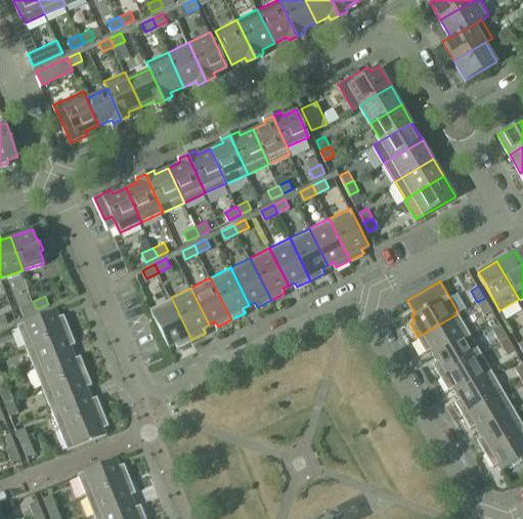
[(191,340),(171,297),(150,307),(169,345),(176,342),(178,346),(191,340)]
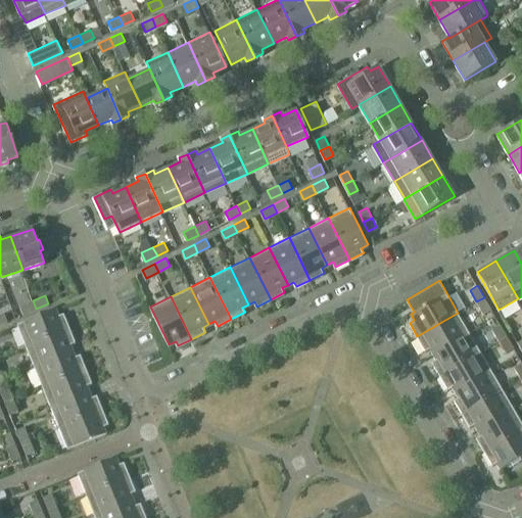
[(484,297),(476,301),(483,313),(491,309),(484,297)]
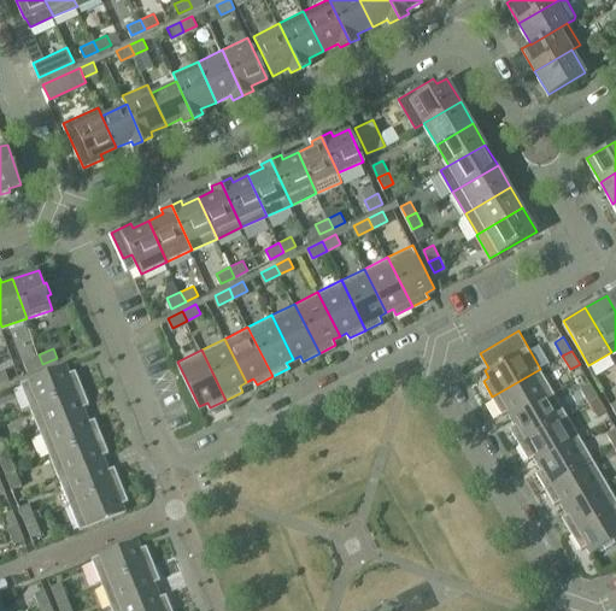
[(42,364),(39,354),(24,360),(28,370),(42,364)]
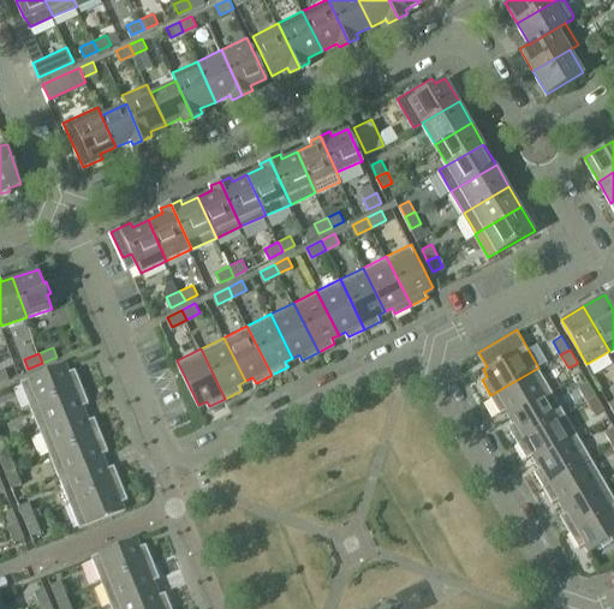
[(21,380),(30,405),(82,384),(75,368),(69,369),(66,362),(21,380)]
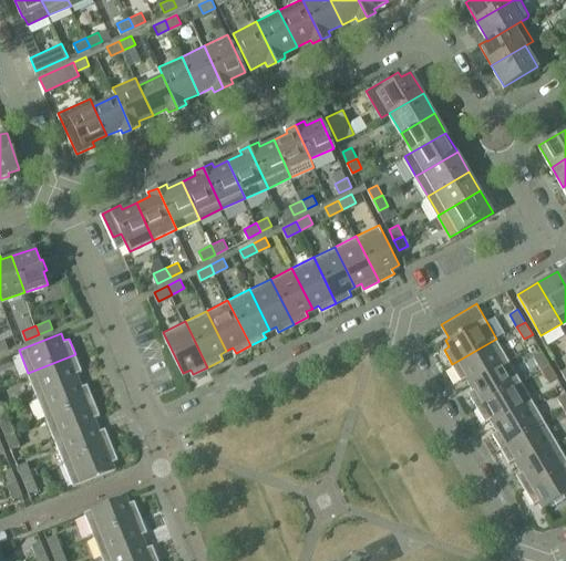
[(466,376),(470,382),(508,359),(496,339),(452,364),(461,378),(466,376)]
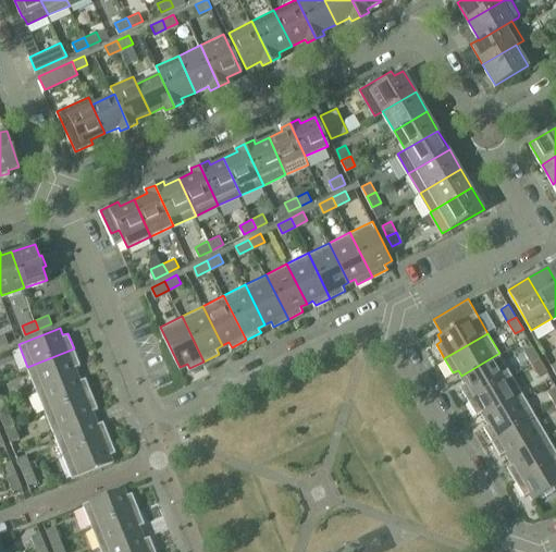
[(524,350),(531,362),(540,357),(532,344),(524,350)]
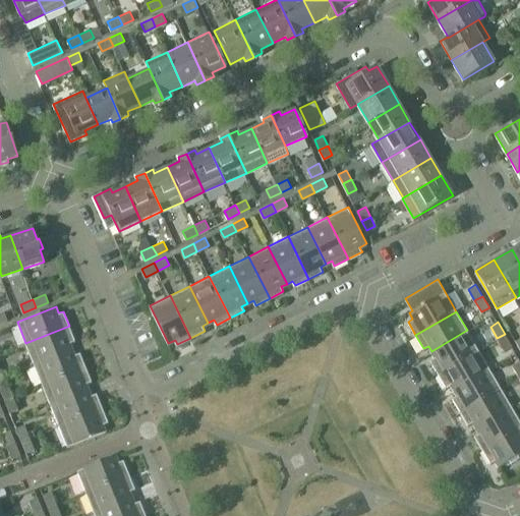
[(25,343),(34,363),(72,348),(70,342),(75,340),(69,326),(25,343)]
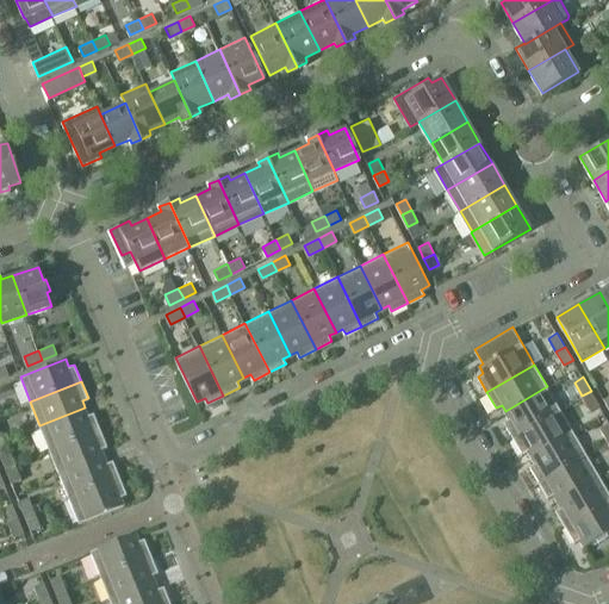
[(504,421),(513,436),(560,409),(547,386),(505,411),(509,417),(504,421)]
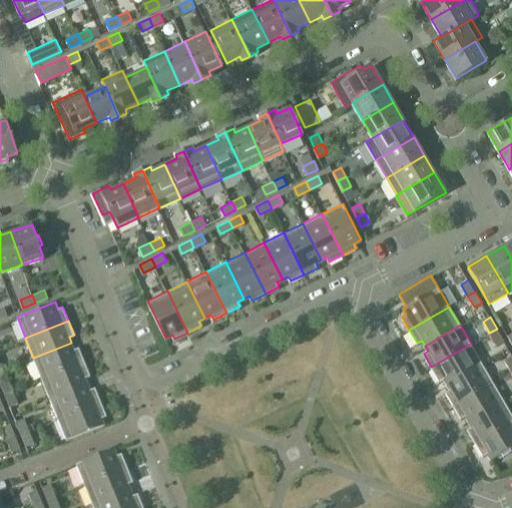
[(497,329),(489,333),(496,344),(503,340),(497,329)]
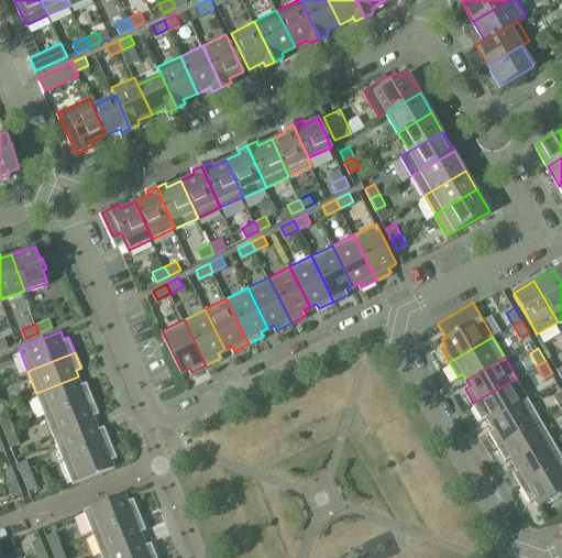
[(36,393),(46,415),(92,396),(87,381),(81,383),(78,376),(36,393)]
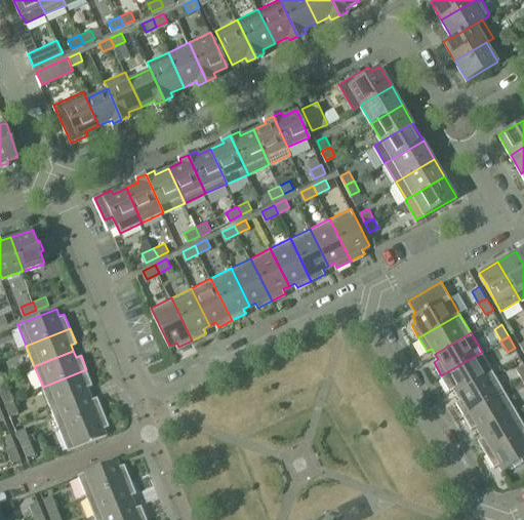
[(454,387),(457,392),(493,371),(482,352),(441,375),(449,389),(454,387)]
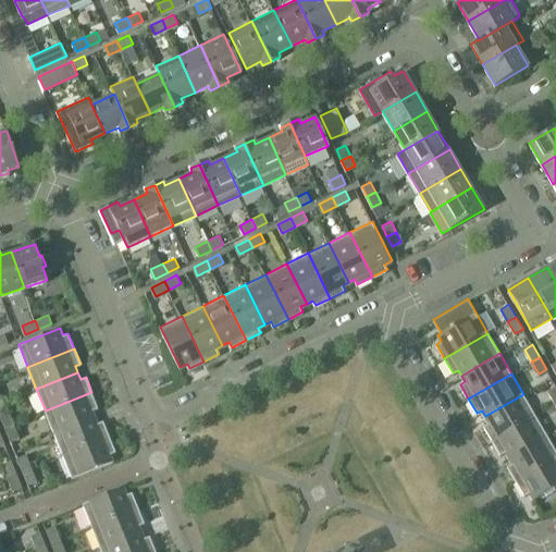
[(46,411),(54,432),(95,416),(93,409),(98,407),(91,392),(46,411)]
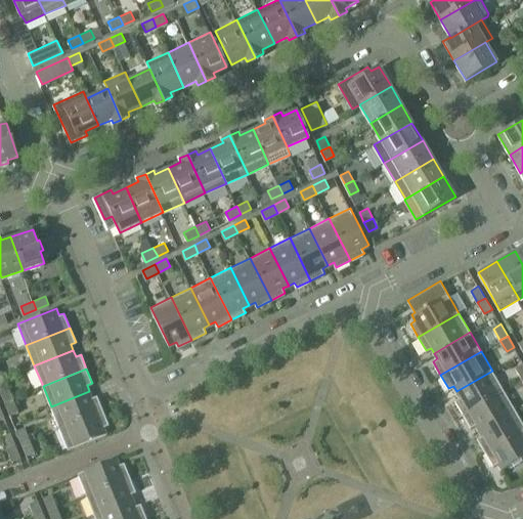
[(454,399),(463,414),(504,389),(492,371),(456,391),(460,397),(454,399)]
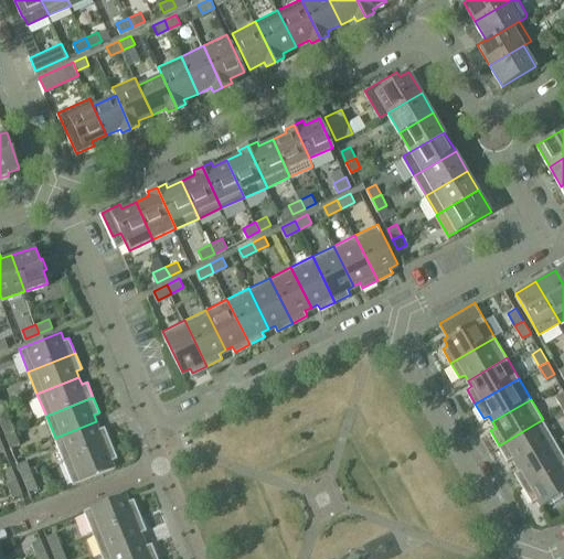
[(0,418),(0,419),(4,432),(14,429),(9,415),(0,418)]
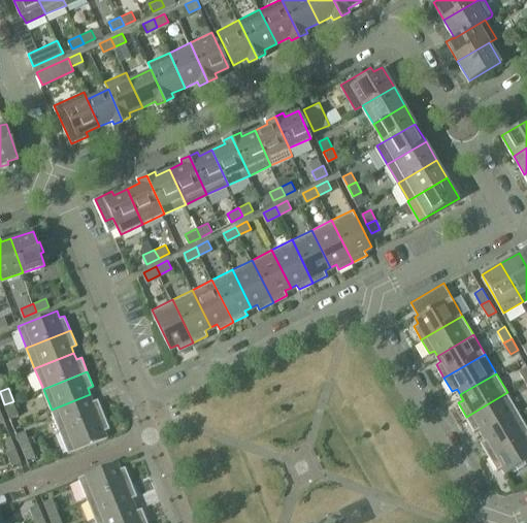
[(479,427),(483,432),(519,412),(507,392),(466,417),(474,430),(479,427)]
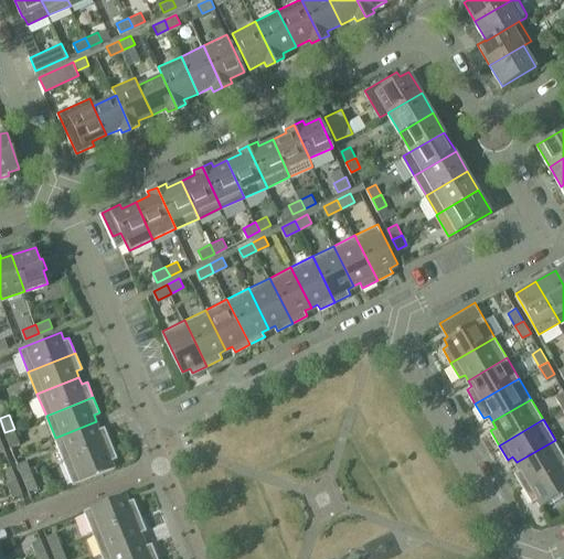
[(55,438),(64,460),(110,441),(105,426),(99,428),(96,421),(55,438)]
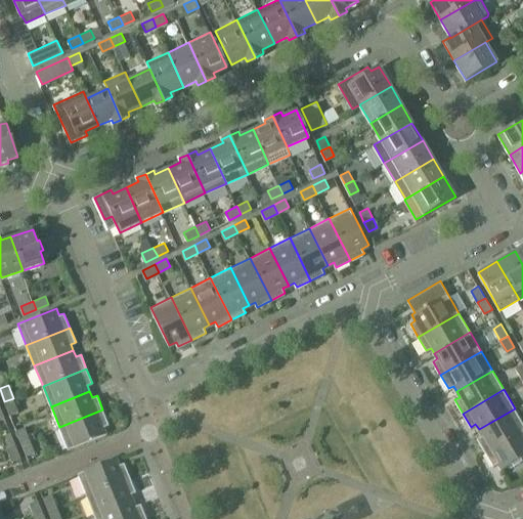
[(13,398),(4,401),(9,414),(18,411),(13,398)]
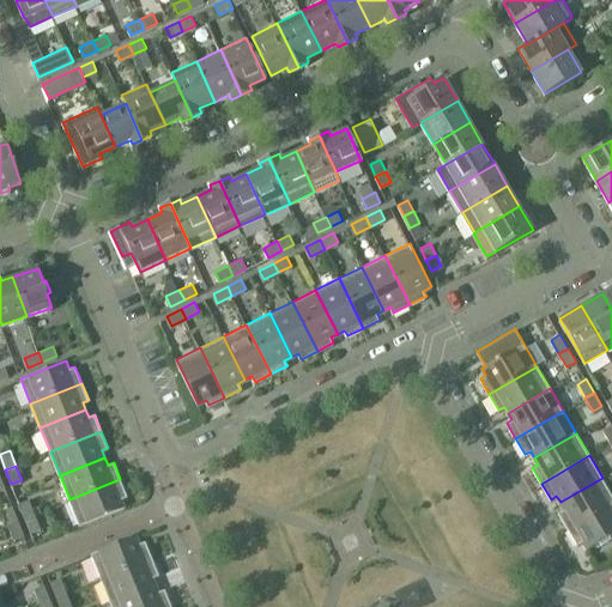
[(558,513),(568,528),(611,502),(611,493),(603,478),(561,502),(564,509),(558,513)]
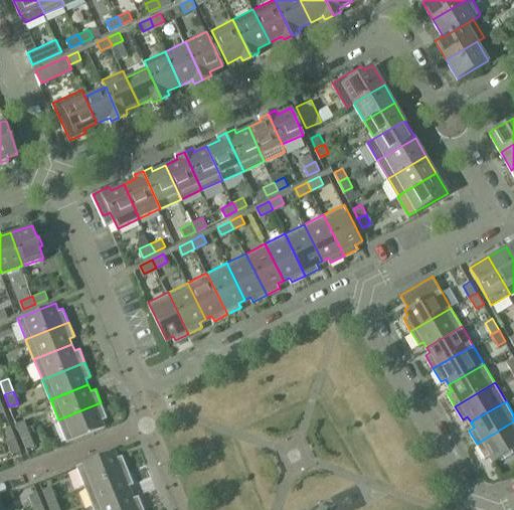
[(101,402),(58,419),(66,441),(105,426),(102,418),(107,416),(101,402)]
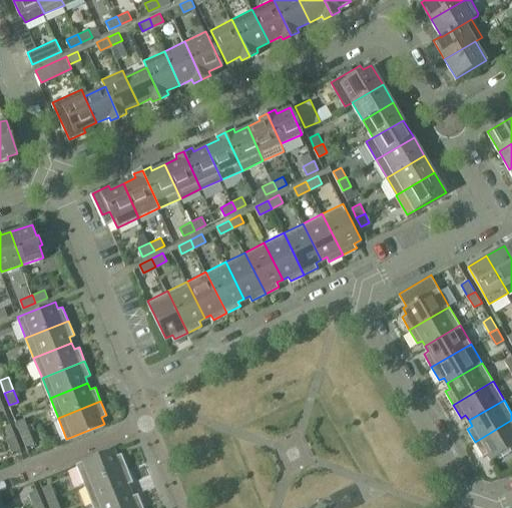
[(16,421),(21,433),(29,430),(24,418),(16,421)]
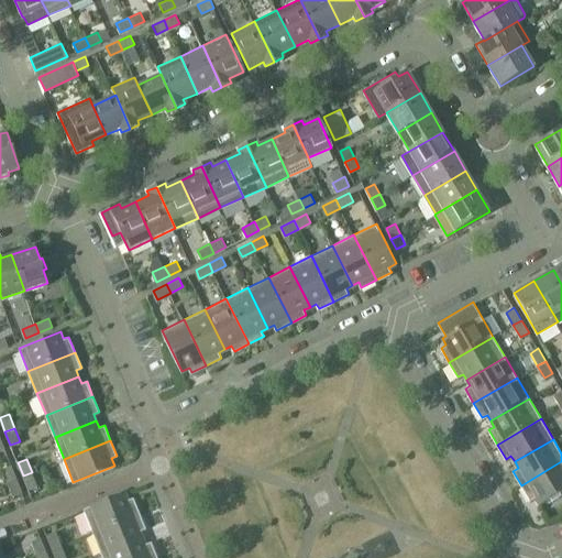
[(561,461),(521,485),(530,500),(535,496),(539,504),(551,498),(552,500),(561,495),(561,493),(560,491),(561,490),(561,461)]
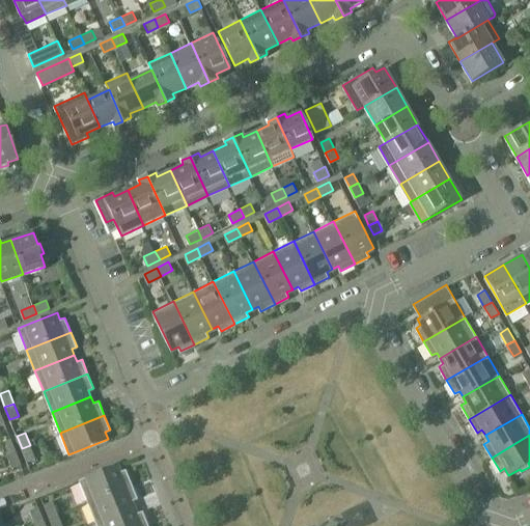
[(2,442),(7,453),(16,450),(10,438),(2,442)]
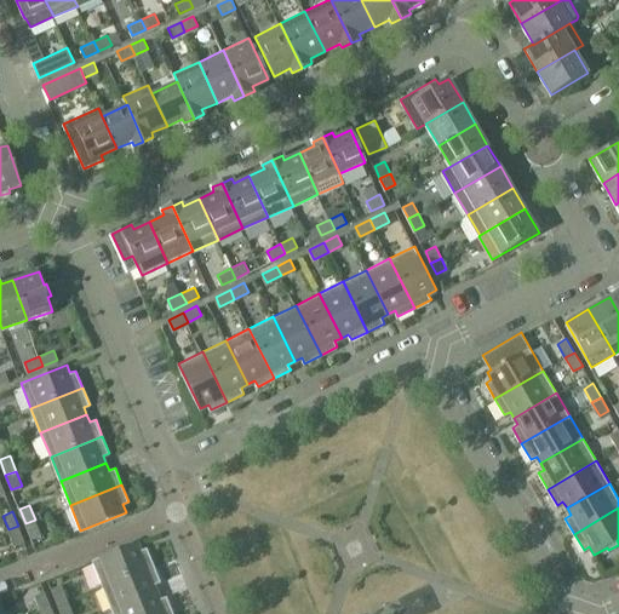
[(35,520),(26,523),(30,538),(41,534),(35,520)]
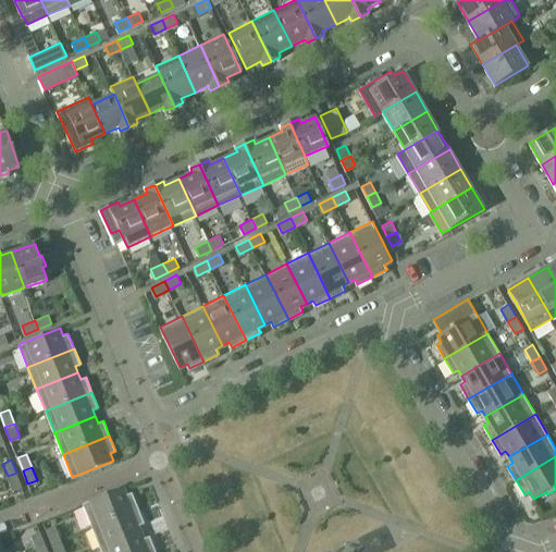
[(16,473),(8,476),(13,490),(22,487),(16,473)]
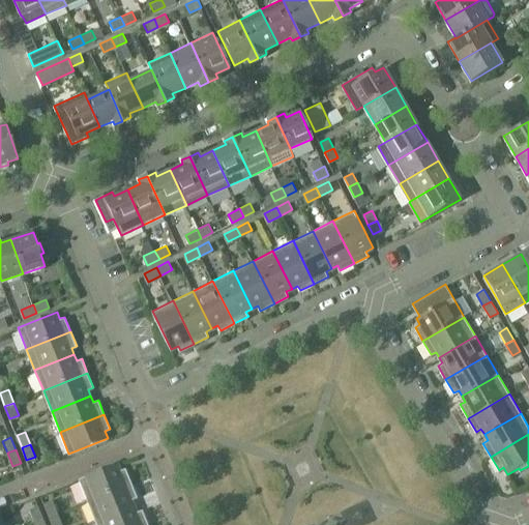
[(79,477),(87,499),(131,482),(125,467),(120,469),(118,462),(79,477)]
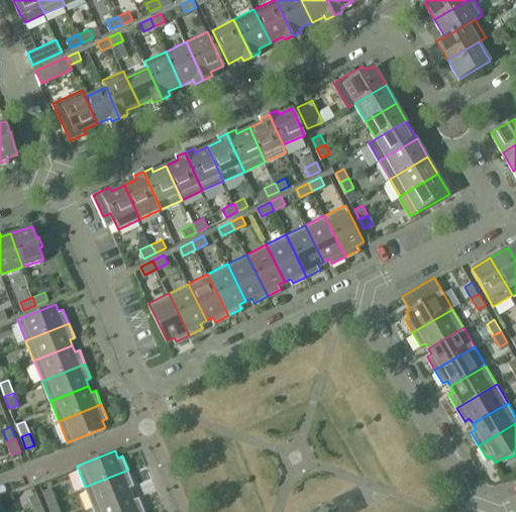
[(85,487),(93,507),(131,492),(129,486),(134,484),(128,470),(85,487)]
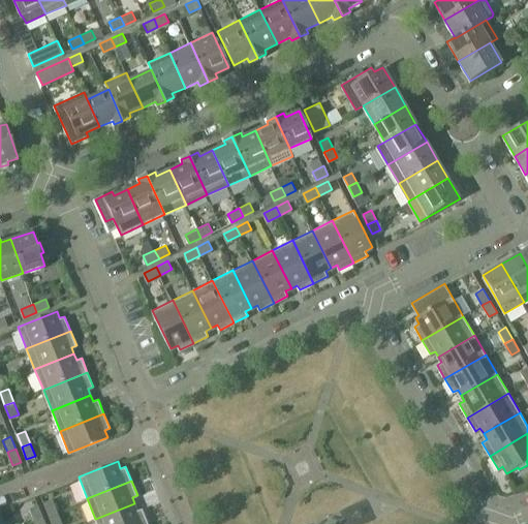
[(43,501),(49,514),(57,511),(52,498),(43,501)]
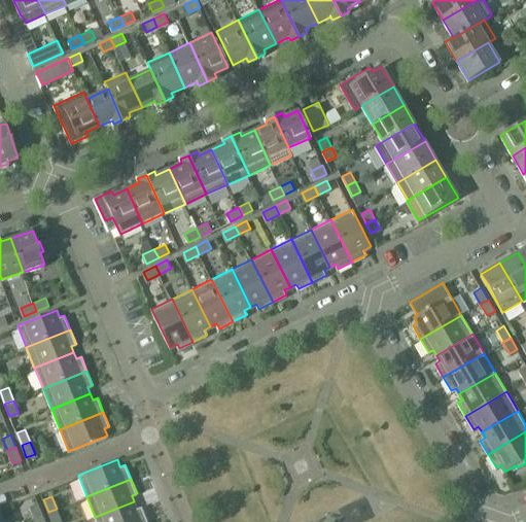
[(30,506),(35,518),(43,515),(38,501),(30,506)]
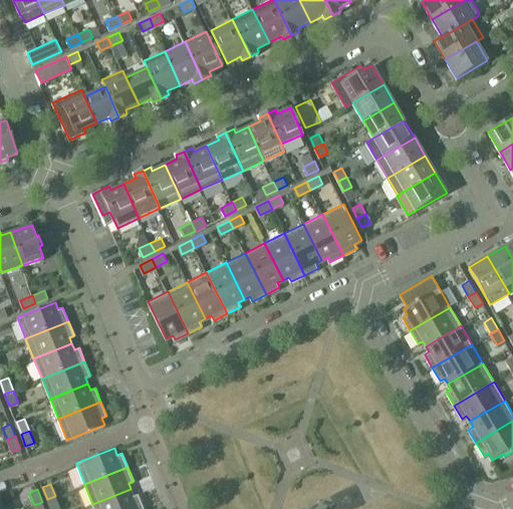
[(92,504),(94,508),(139,508),(144,507),(138,493),(134,495),(131,489),(92,504)]
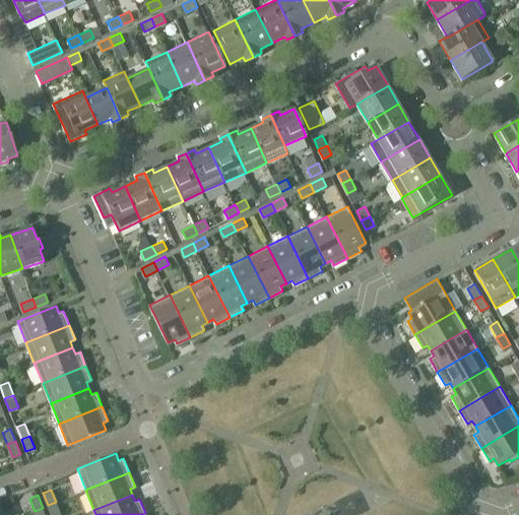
[(56,502),(48,505),(52,514),(59,514),(61,514),(56,502)]
